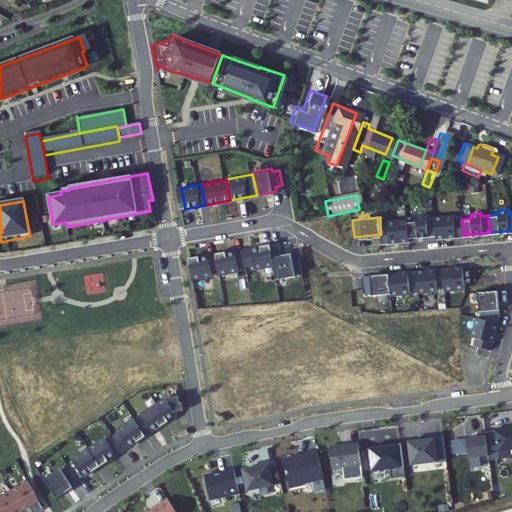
[(409,236),(436,234),(435,221),(434,217),(427,218),(427,215),(416,215),(416,220),(407,220),(408,224),(409,236)]
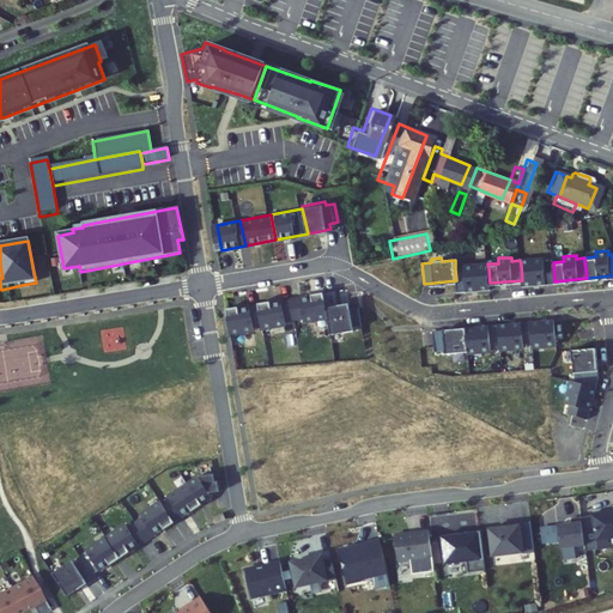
[(522,284),(554,281),(553,262),(553,260),(545,261),(544,258),(533,259),(533,263),(521,265),(522,280),(522,284)]
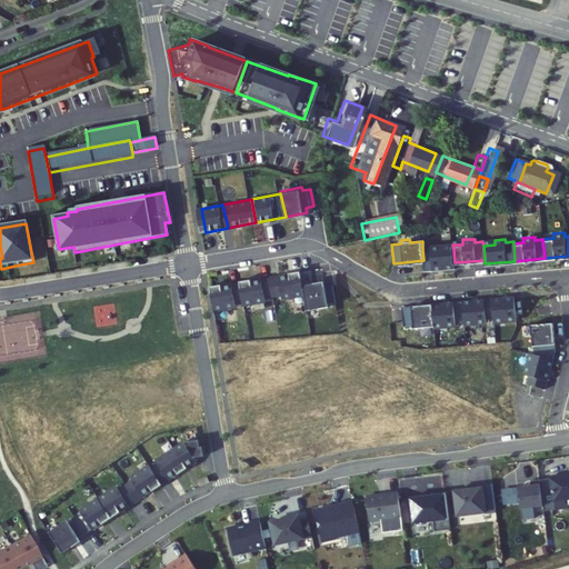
[(455,262),(453,249),(441,250),(440,245),(430,246),(430,249),(422,250),(423,260),(423,269),(455,266),(455,262)]
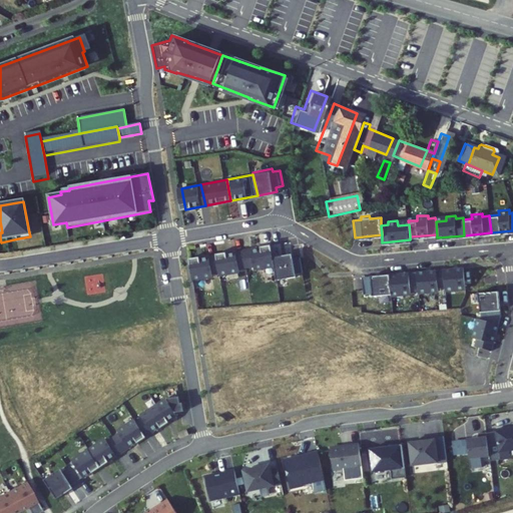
[(30,236),(18,238),(19,242),(34,239),(33,231),(29,232),(30,236)]
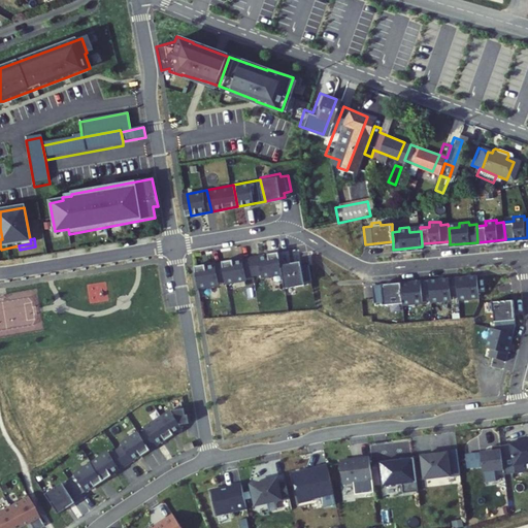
[(283,248),(255,253),(259,270),(266,269),(267,272),(288,268),(286,259),(283,248)]
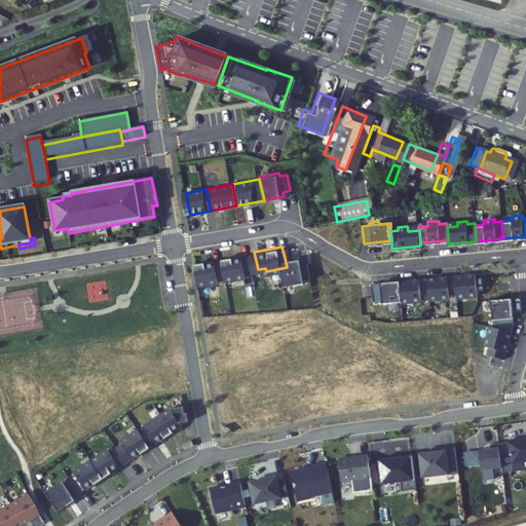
[(230,275),(231,278),(251,274),(251,271),(258,269),(254,252),(226,258),(230,275)]
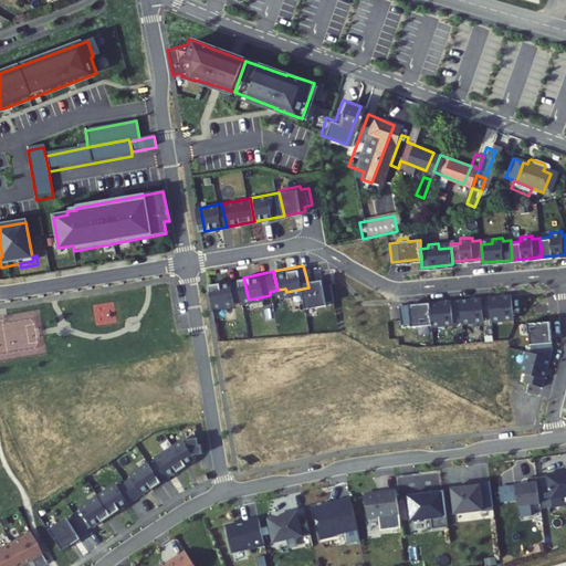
[(328,275),(306,278),(308,287),(312,304),(333,300),(333,296),(339,295),(336,278),(328,279),(328,275)]
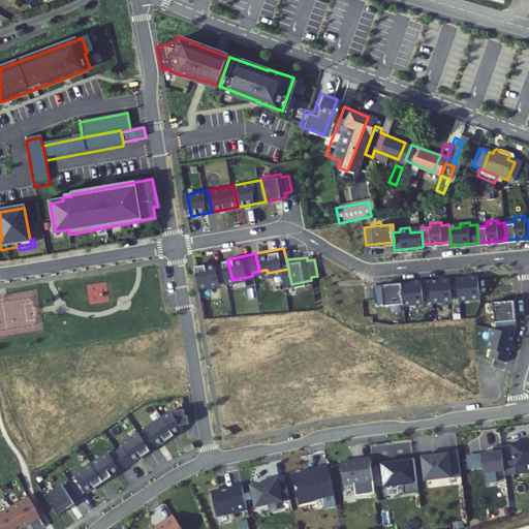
[(227,259),(201,265),(206,286),(226,282),(225,278),(231,277),(227,259)]
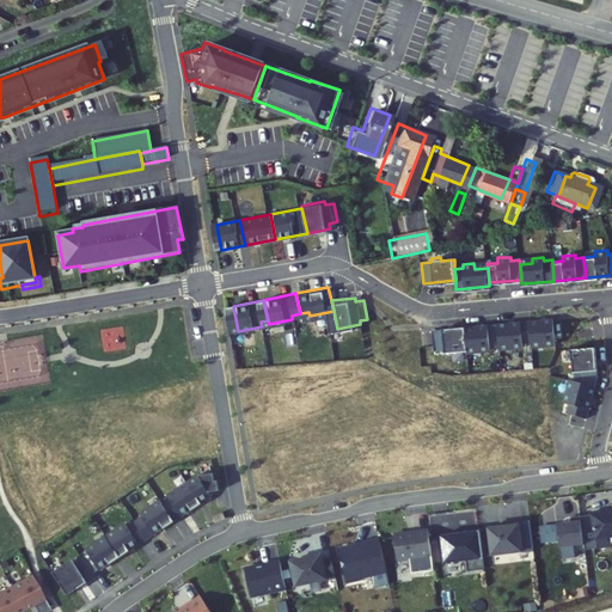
[(530,319),(531,340),(543,338),(543,343),(556,342),(554,317),(530,319)]
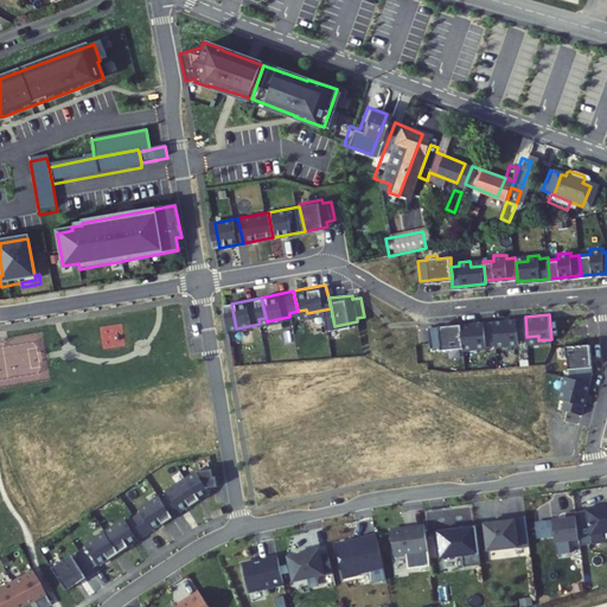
[(508,337),(508,343),(518,342),(518,338),(526,337),(525,317),(493,319),(494,338),(508,337)]
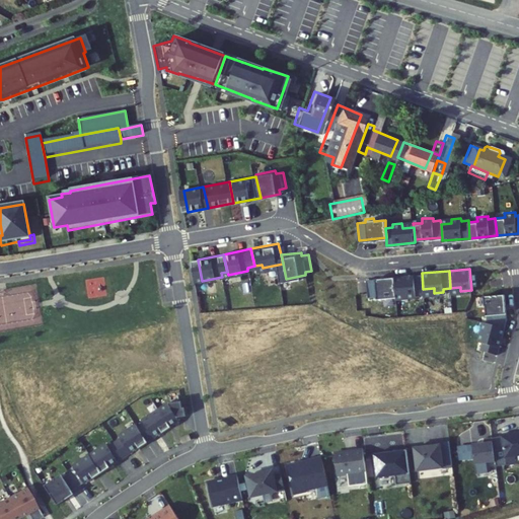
[(393,276),(395,292),(405,291),(406,295),(416,294),(416,291),(423,290),(423,289),(422,273),(393,276)]
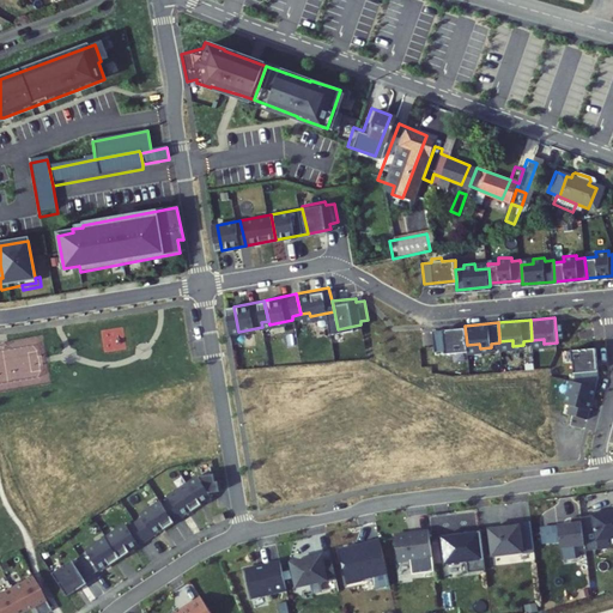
[(432,328),(435,349),(444,349),(444,351),(455,351),(455,347),(467,346),(467,345),(465,326),(432,328)]
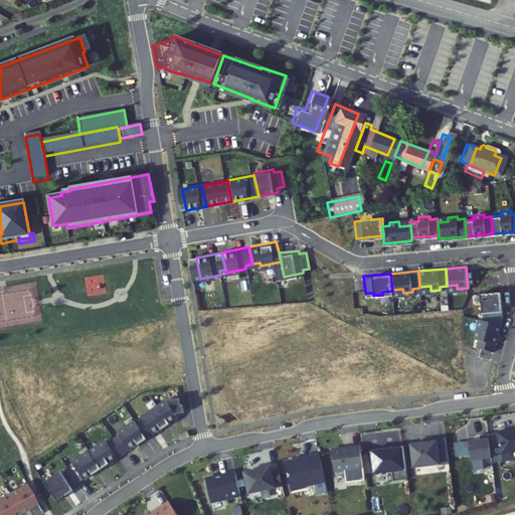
[(483,311),(483,319),(500,323),(502,315),(500,290),(480,292),(482,311),(483,311)]
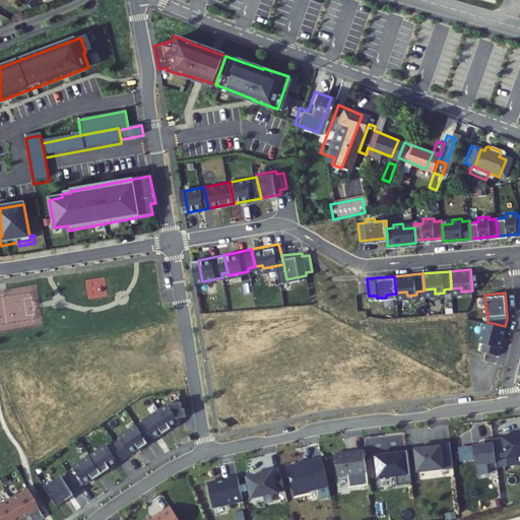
[(505,326),(488,322),(485,331),(482,330),(479,340),(482,341),(480,348),(498,353),(505,326)]
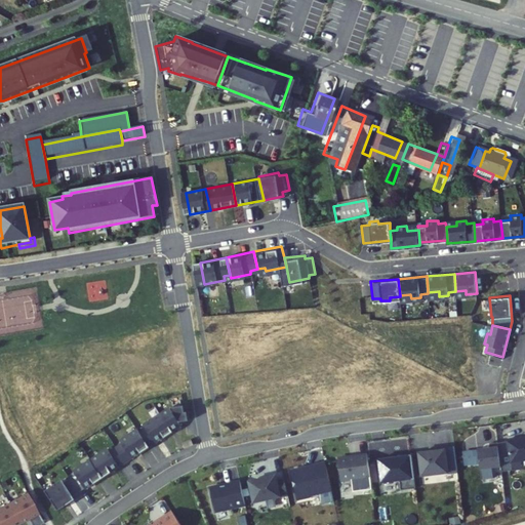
[(491,358),(475,361),(481,392),(497,389),(491,358)]
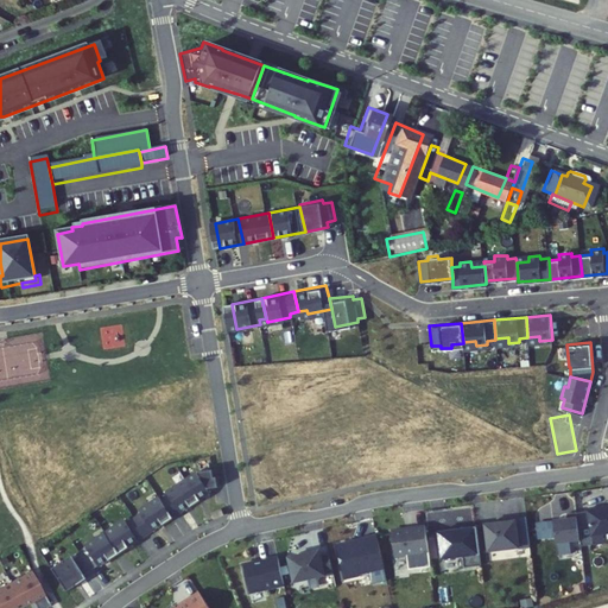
[(187,476),(201,498),(211,491),(208,486),(221,482),(219,473),(215,474),(214,466),(197,469),(187,476)]
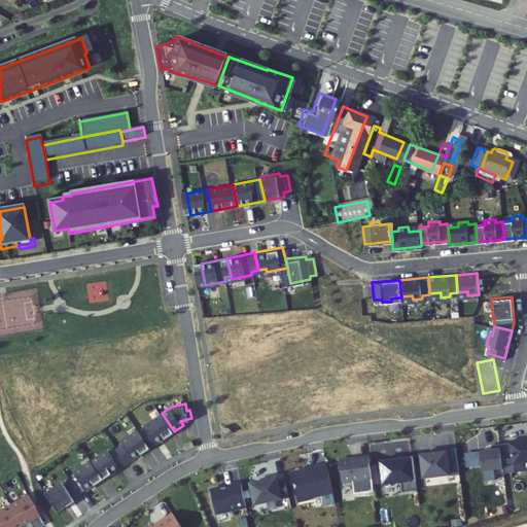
[(174,431),(162,413),(146,423),(148,426),(141,431),(151,446),(174,431)]
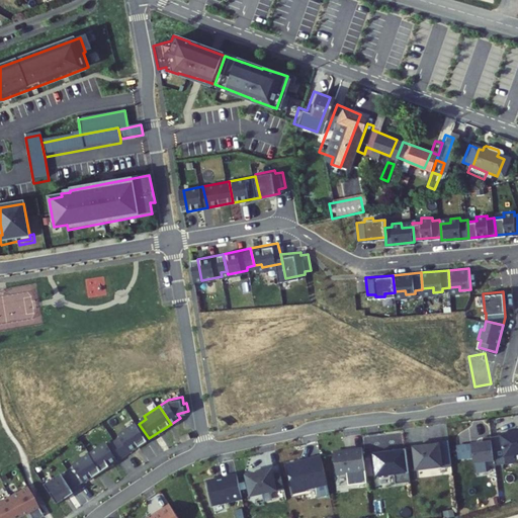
[(139,424),(137,421),(119,432),(121,435),(115,439),(125,453),(149,438),(139,424)]
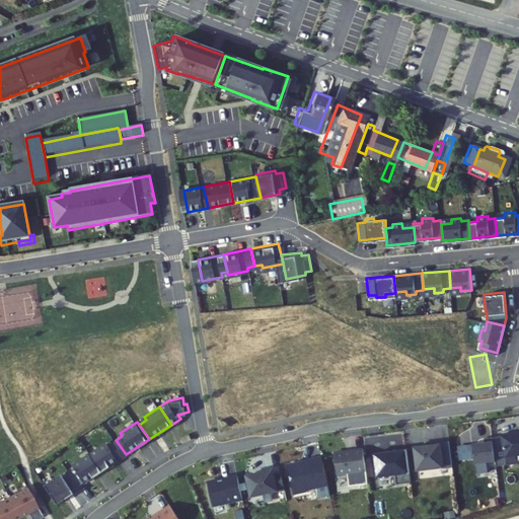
[(518,425),(518,426),(518,430),(503,433),(506,450),(512,449),(513,453),(518,452),(518,425)]
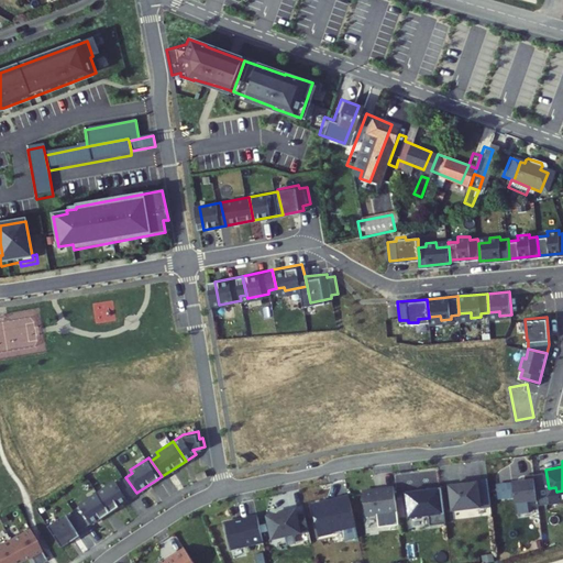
[(197,477),(207,473),(205,467),(195,472),(197,477)]
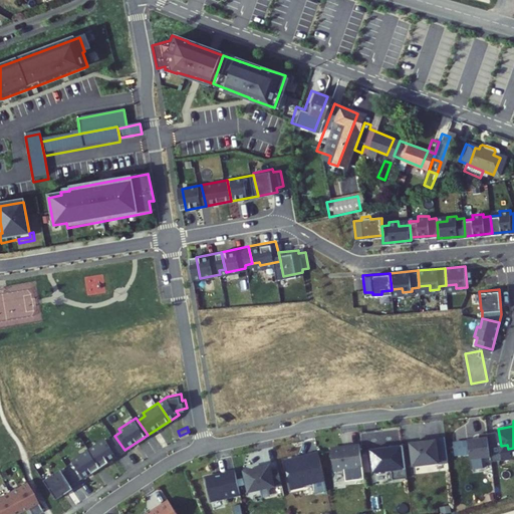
[(490,455),(487,431),(479,432),(480,436),(468,437),(470,457),(490,455)]
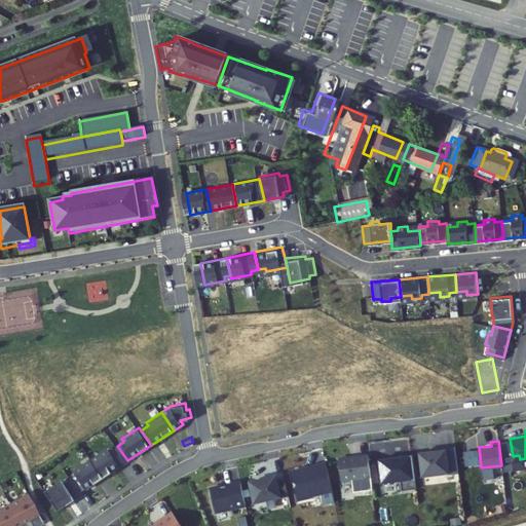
[(459,476),(455,445),(440,447),(440,449),(420,452),(422,474),(449,471),(450,477),(459,476)]
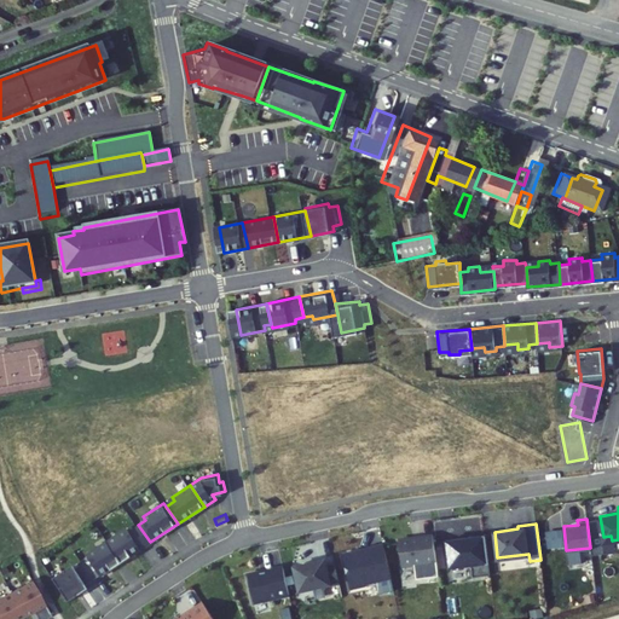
[(128,526),(108,539),(122,560),(150,542),(138,525),(131,530),(128,526)]
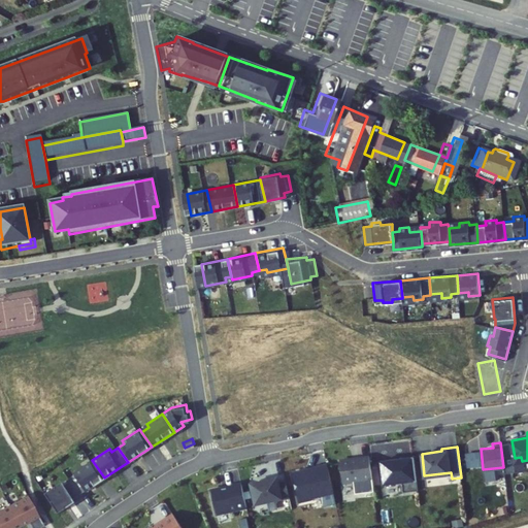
[(372,476),(369,453),(361,455),(361,456),(340,459),(343,481),(372,476)]
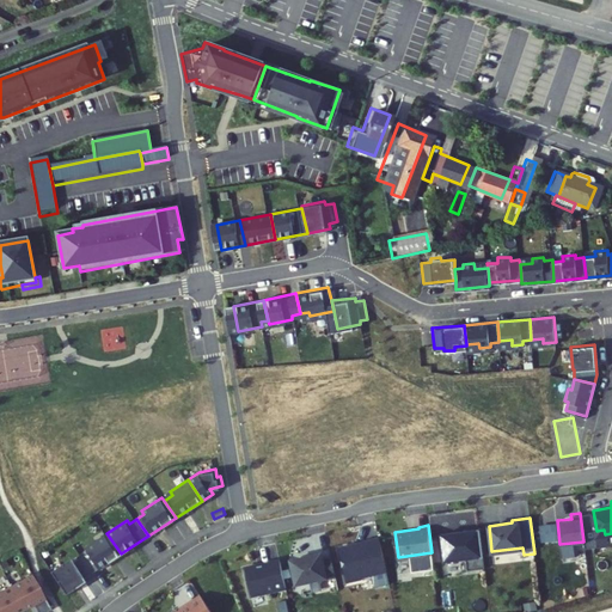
[(467,568),(484,565),(479,525),(467,526),(467,532),(461,532),(461,530),(441,532),(445,560),(466,557),(467,568)]
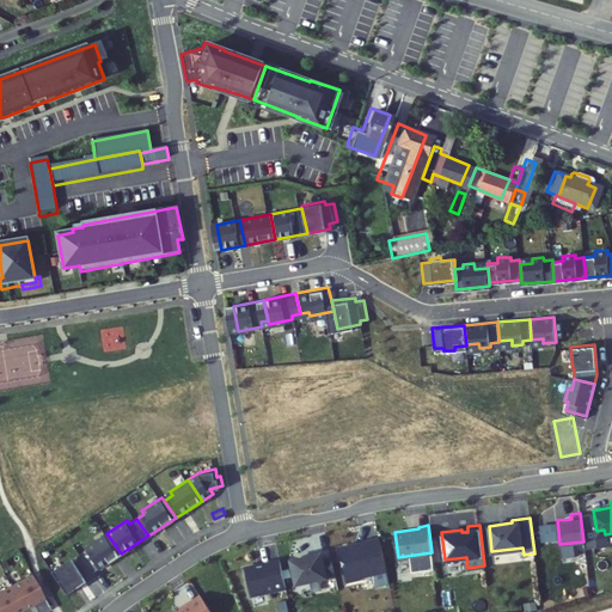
[(89,549),(81,554),(92,569),(99,564),(101,567),(121,554),(106,533),(87,546),(89,549)]
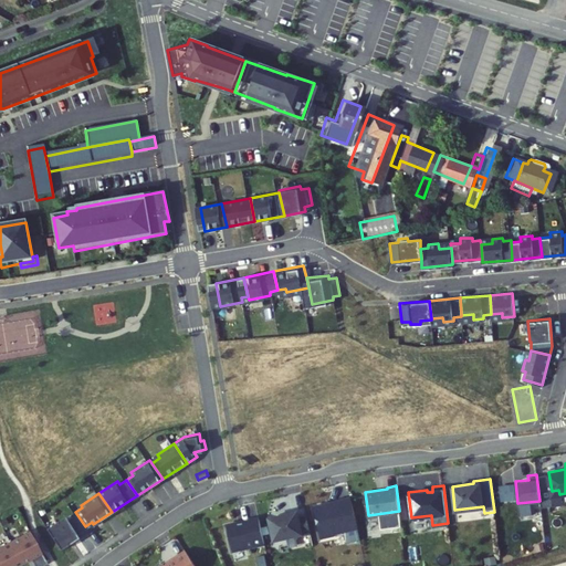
[(334,531),(357,526),(350,495),(335,499),(336,503),(328,504),(327,501),(313,504),(321,536),(334,533),(334,531)]
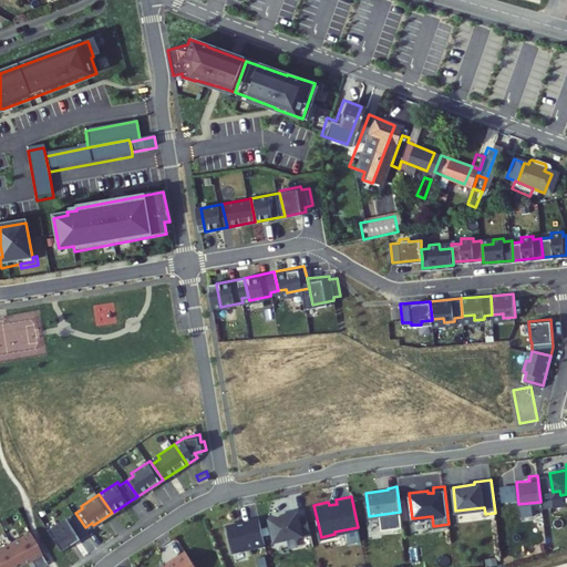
[(311,532),(308,515),(299,517),(298,511),(269,517),(275,539),(311,532)]
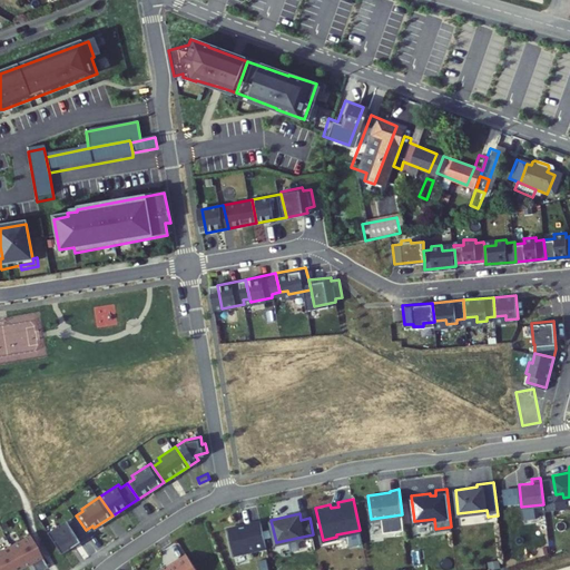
[(67,518),(49,529),(64,550),(81,539),(79,534),(86,530),(76,516),(69,520),(67,518)]
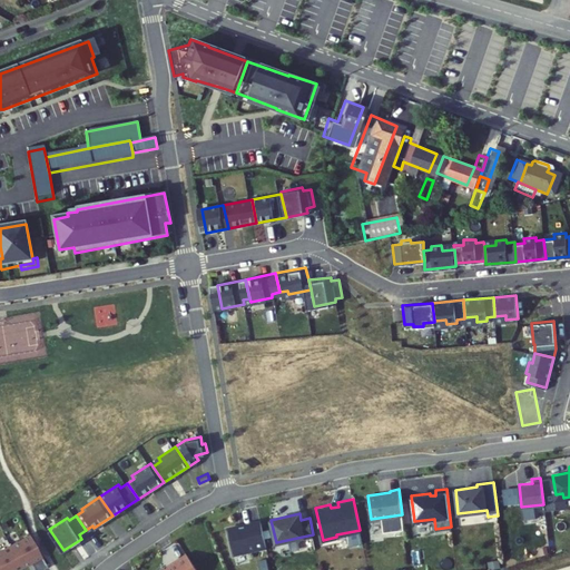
[(266,544),(261,518),(244,522),(245,523),(228,527),(234,551),(266,544)]
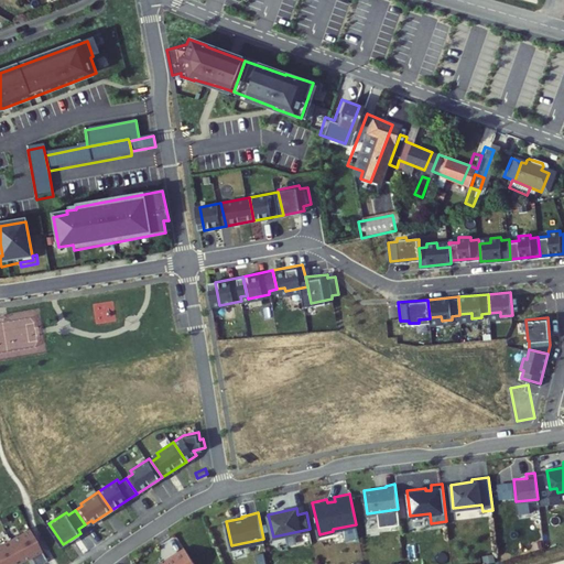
[(0,563),(10,563),(32,553),(38,563),(45,559),(28,527),(0,541),(0,563)]
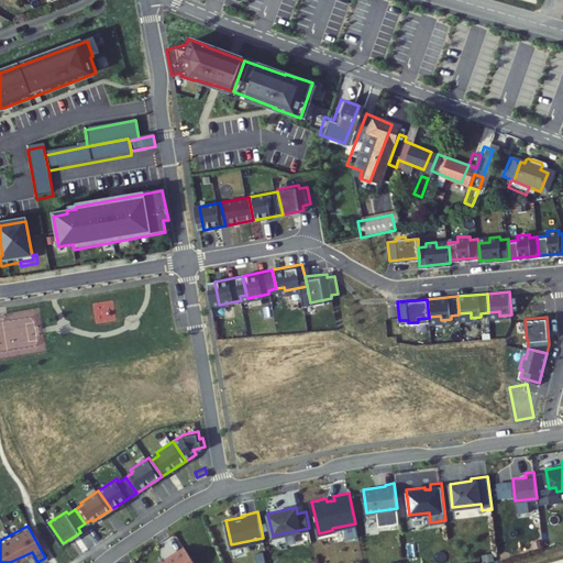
[(196,562),(185,544),(169,555),(170,556),(165,560),(162,556),(151,562),(196,562)]
